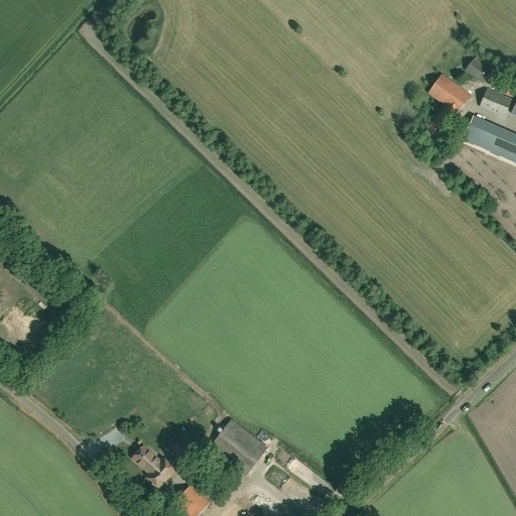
[(492,73),(488,70),(474,58),(465,72),(483,85),(492,73)]
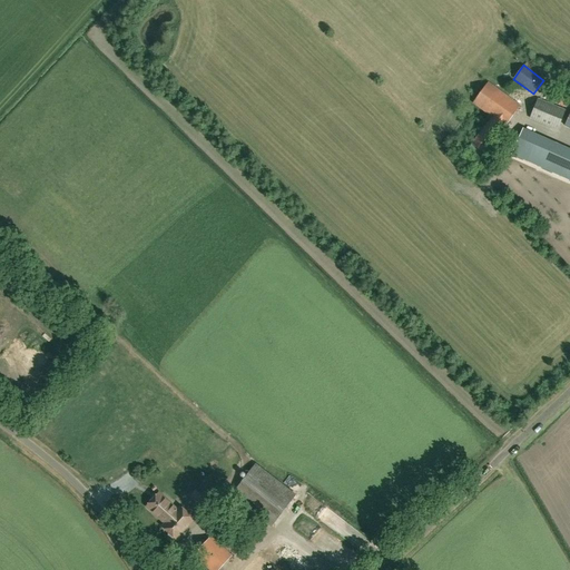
[(492,117),(472,144),(468,150),(479,158),(503,125),(505,126),(520,106),(488,82),(473,102),(492,117)]
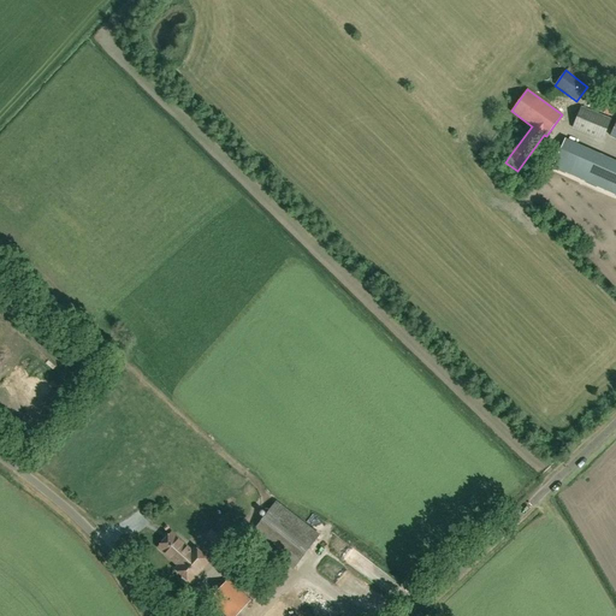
[(615,111),(608,106),(604,113),(611,117),(615,111)]
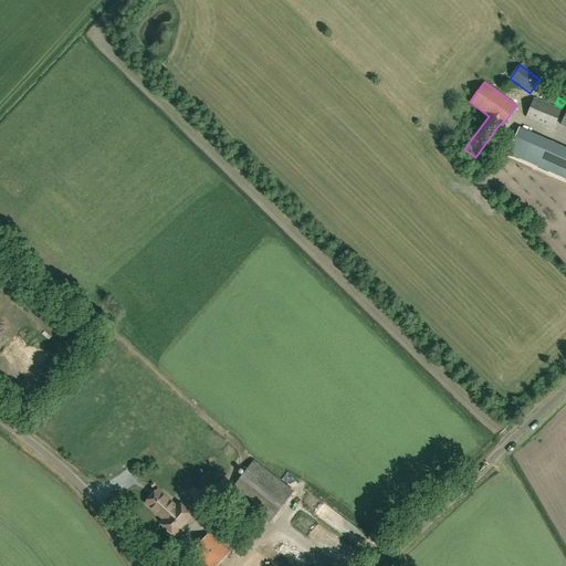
[(526,117),(553,128),(561,109),(534,98),(526,117)]
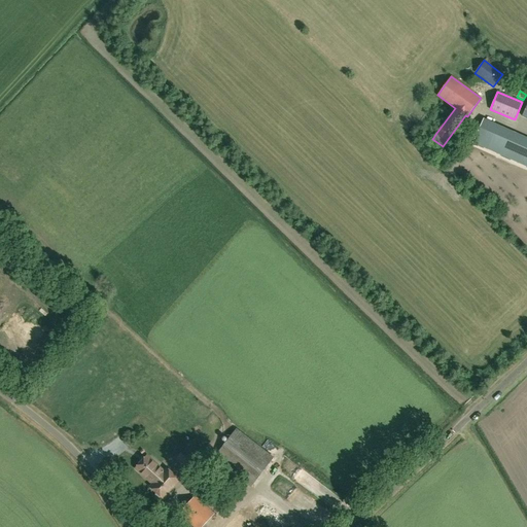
[(500,154),(526,166),(526,138),(512,132),(484,119),(473,143),(500,154)]
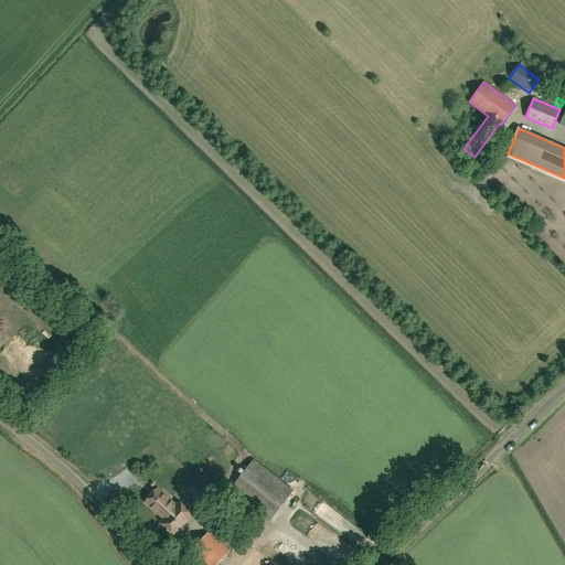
[(230,491),(268,521),(292,490),(254,460),(230,491)]
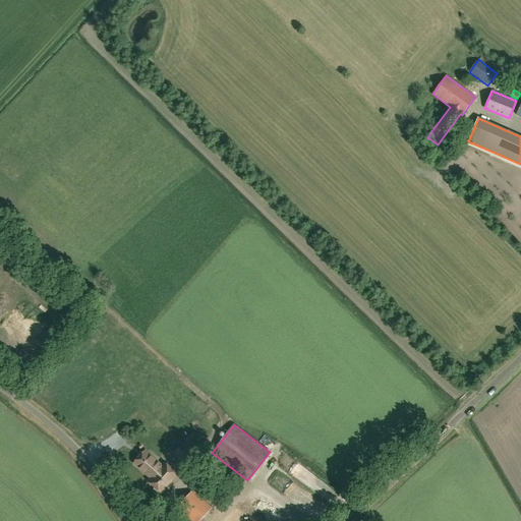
[(145,451),(133,463),(151,479),(149,481),(155,487),(154,489),(154,491),(156,493),(158,493),(159,491),(161,493),(177,474),(165,464),(162,467),(145,451)]
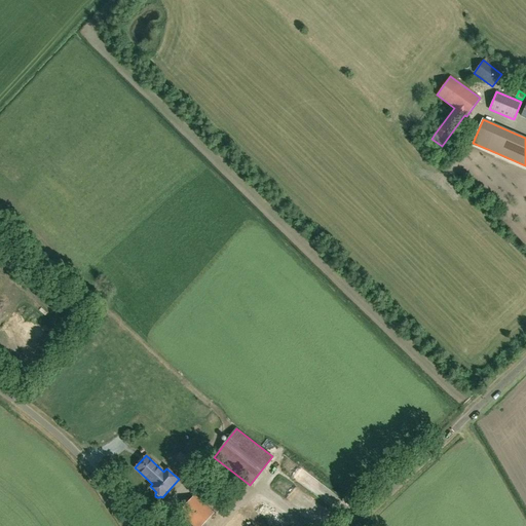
[(201,525),(214,513),(194,495),(179,513),(193,525),(201,525)]
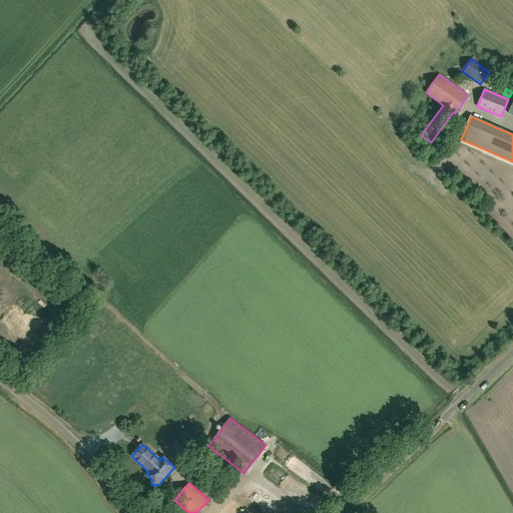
[(248,512),(234,500),(221,512),(248,512)]
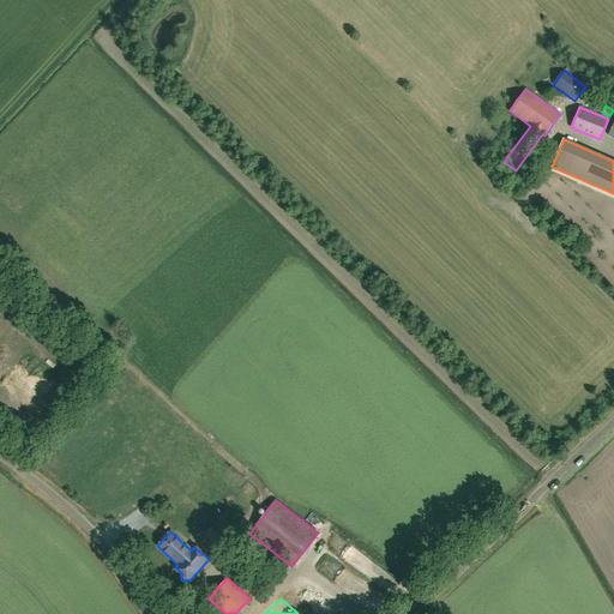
All buildings are outlined.
